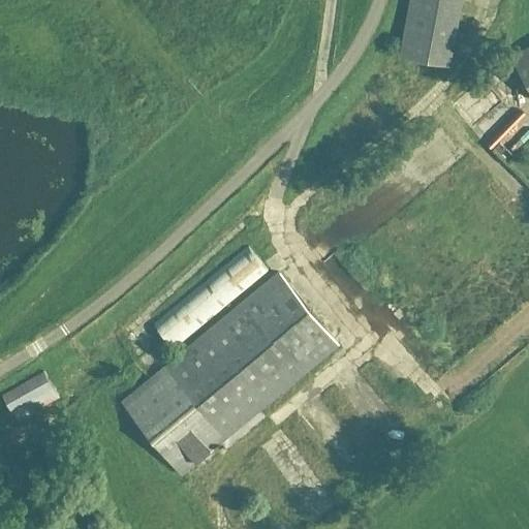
[(408,0),(399,54),(447,64),(460,0),(408,0)]
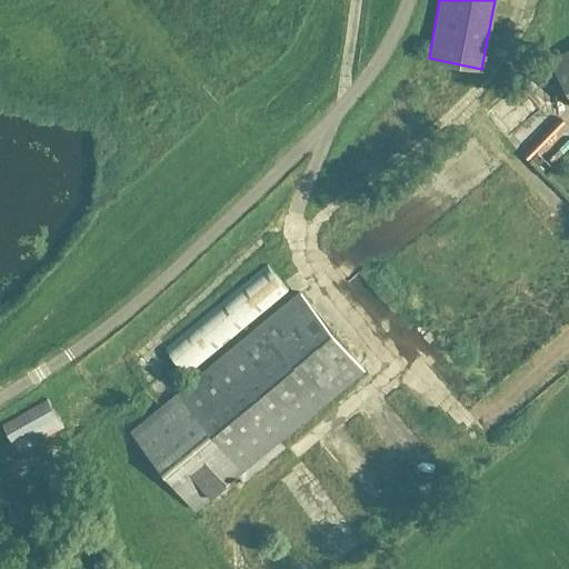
[(568,51),(548,63),(568,101),(568,51)]
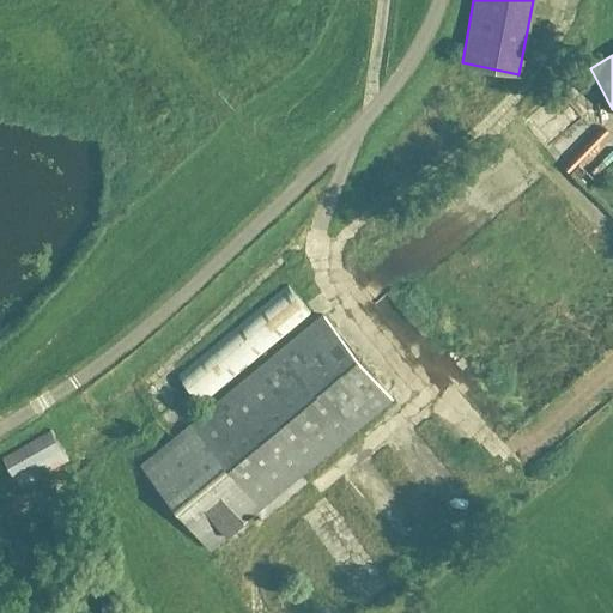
[(612,128),(612,127),(562,180),(612,228),(612,146),(611,144),(612,140),(612,128)]
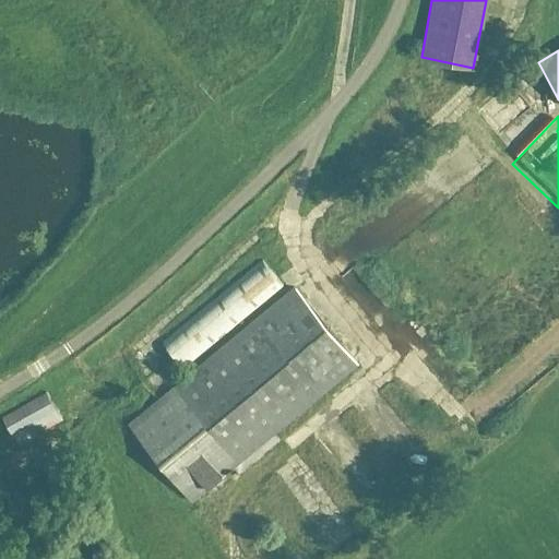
[(182,370),(282,287),(261,261),(161,344),(182,370)]
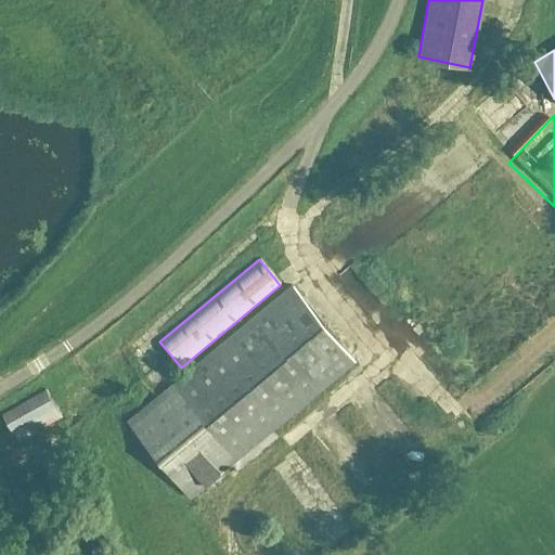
[(353,362),(292,287),(126,424),(188,499),(353,362)]
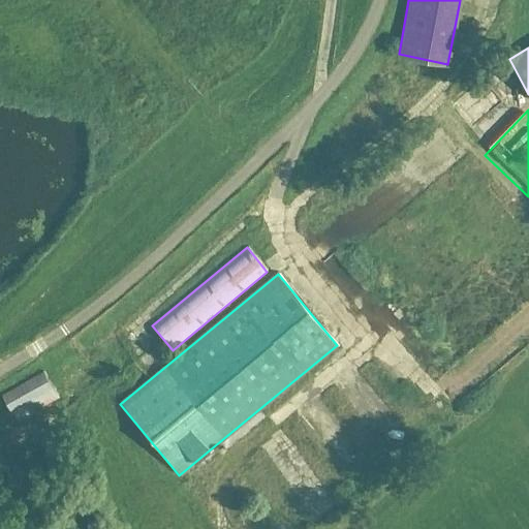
[(18,424),(57,398),(42,372),(1,396),(18,424)]
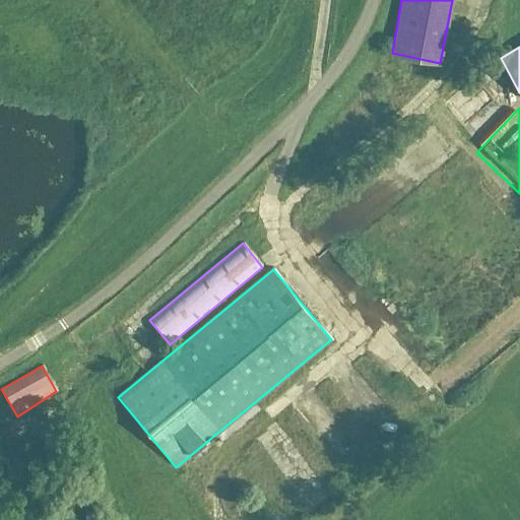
[(319,449),(339,432),(310,397),(289,414),(319,449)]
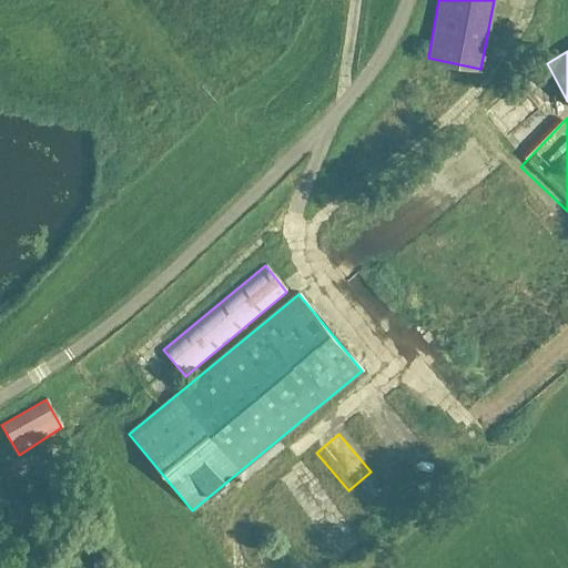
[(408,450),(418,467),(428,460),(419,445),(408,450)]
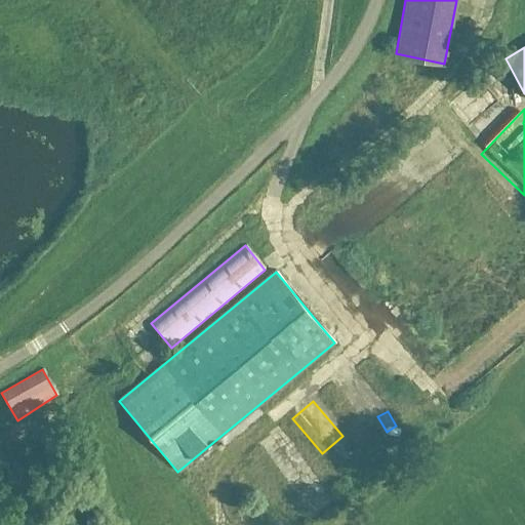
[(386,443),(393,456),(415,445),(408,432),(386,443)]
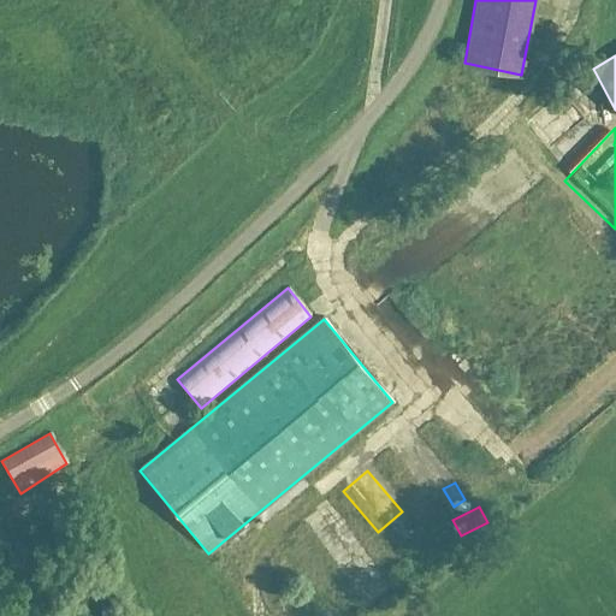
[(337,520),(307,533),(318,557),(348,544),(337,520)]
